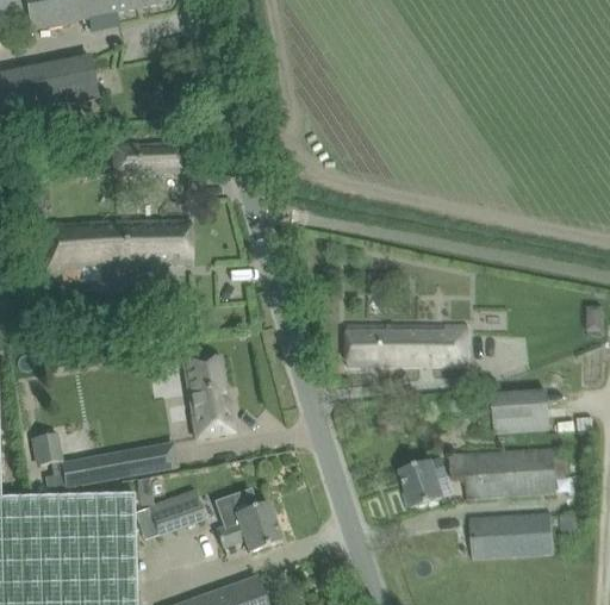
[(162,0),(0,0),(0,27),(27,23),(29,27),(162,0)]
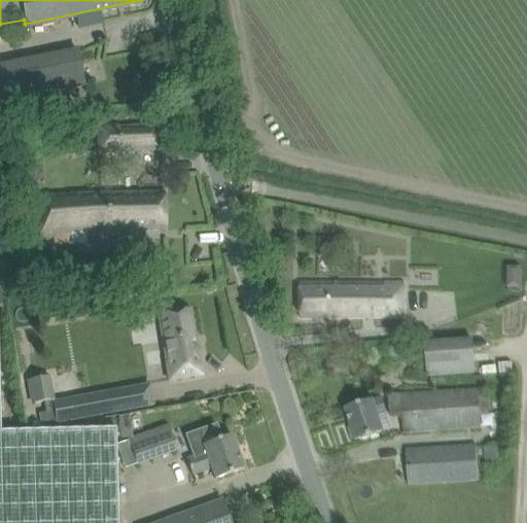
[(0,99),(83,82),(76,46),(0,61),(0,99)]
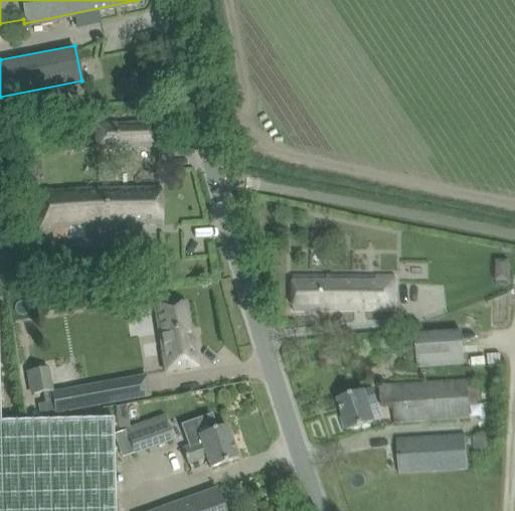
[(151,143),(149,119),(94,123),(95,146),(151,143)]
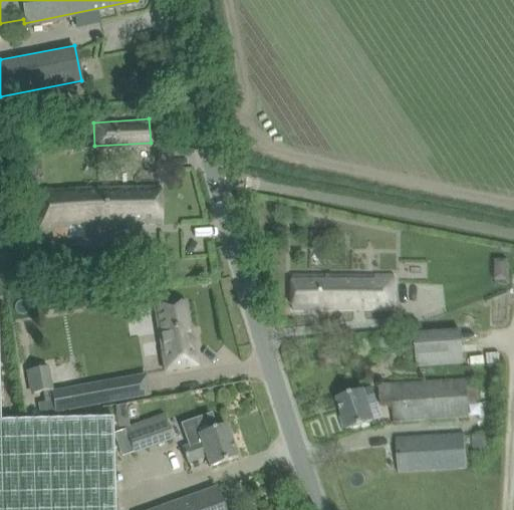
[(38,187),(39,234),(84,233),(84,223),(161,221),(160,184),(83,186),(38,187)]
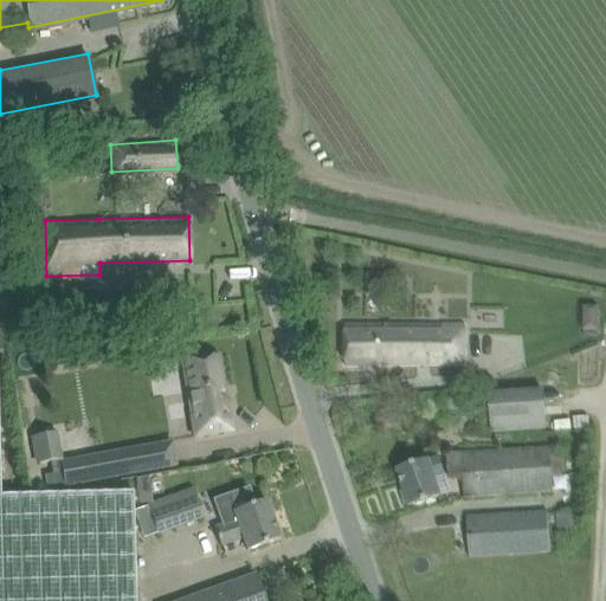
[(345,321),(345,362),(464,359),(464,320),(345,321)]
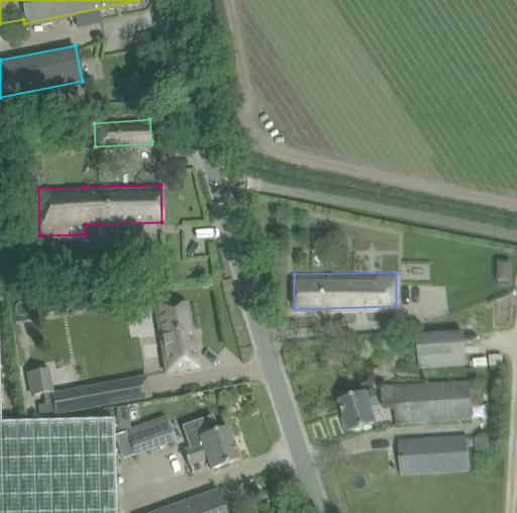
[(156,306),(166,370),(198,365),(187,300),(156,306)]
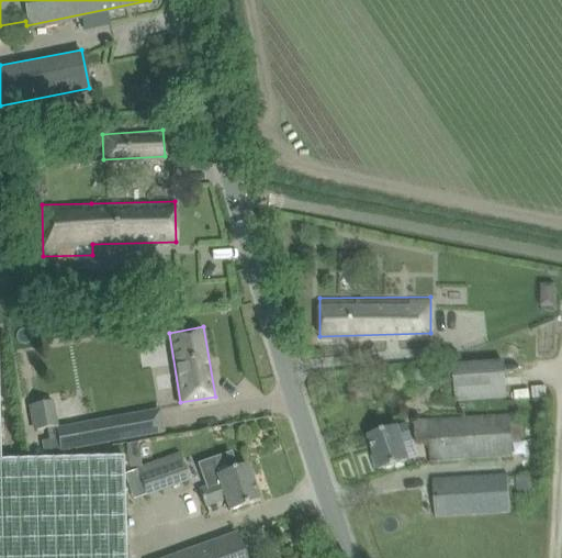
[(453,363),(456,398),(505,394),(503,359),(453,363)]
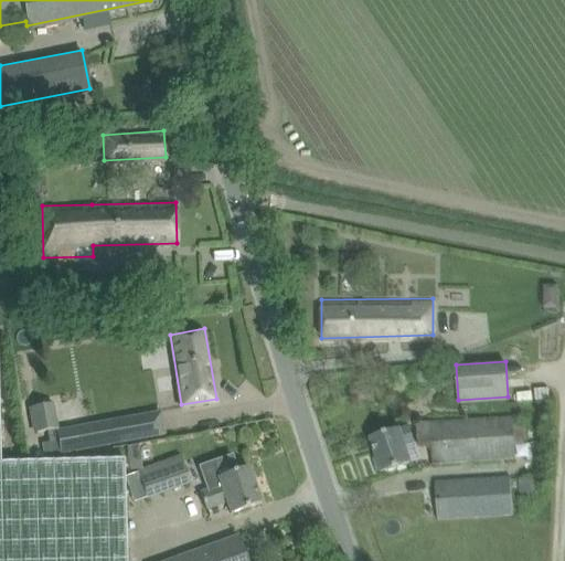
[(52,402),(30,406),(34,430),(45,427),(48,438),(57,437),(55,427),(56,427),(56,425),(52,402)]
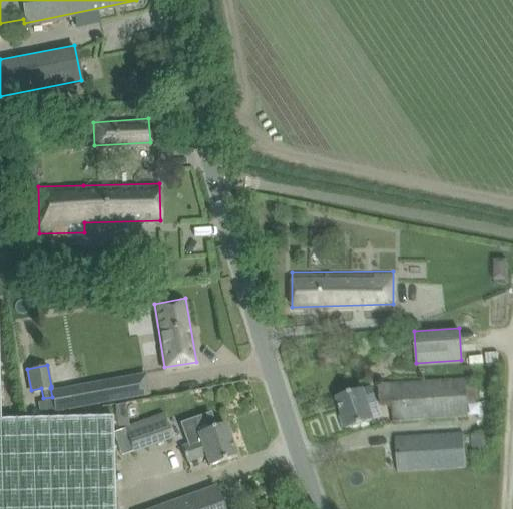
[(51,388),(50,388),(52,397),(54,408),(73,405),(89,402),(148,391),(145,371),(105,378),(86,382),(51,388)]
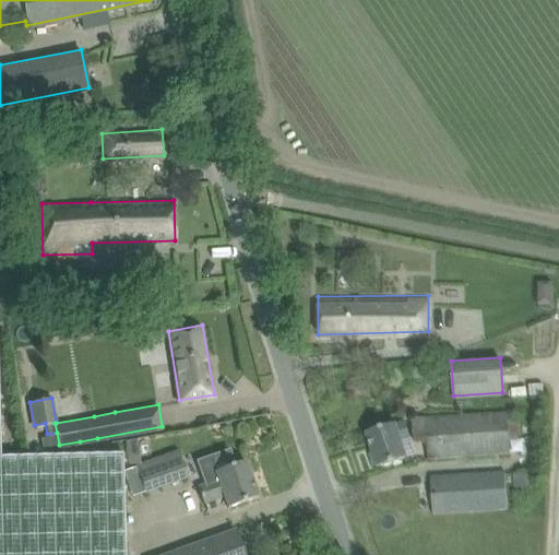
[(413,416),(414,439),(427,438),(428,456),(509,450),(507,410),(413,416)]
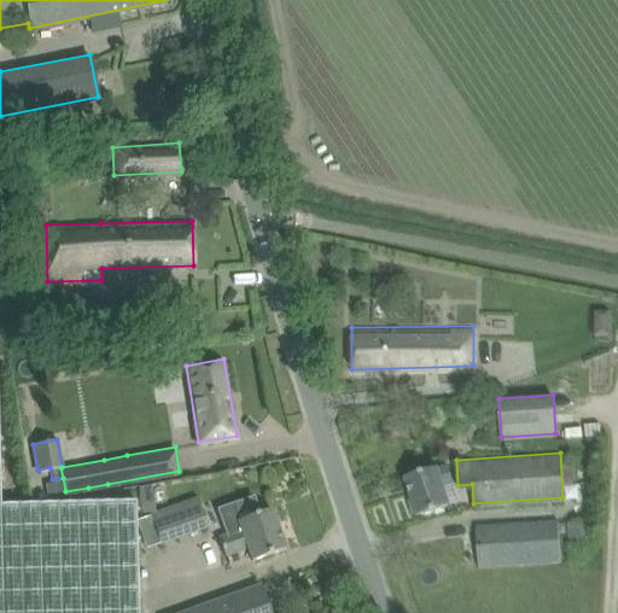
[(443,483),(453,480),(448,462),(437,466),(437,465),(404,474),(417,513),(449,503),(443,483)]
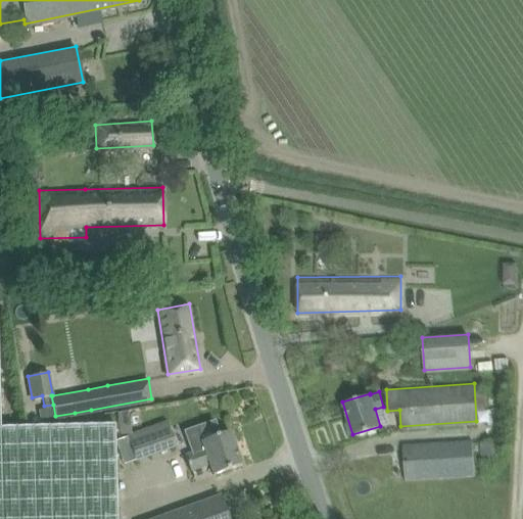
[(203,446),(185,453),(190,467),(208,460),(212,472),(222,469),(241,462),(229,428),(219,432),(214,419),(196,425),(201,438),(203,446)]
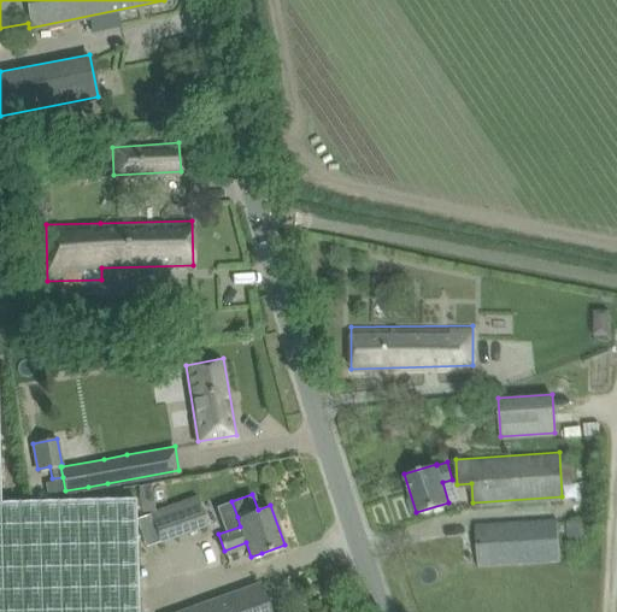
[(150,512),(159,540),(206,523),(197,495),(150,512)]
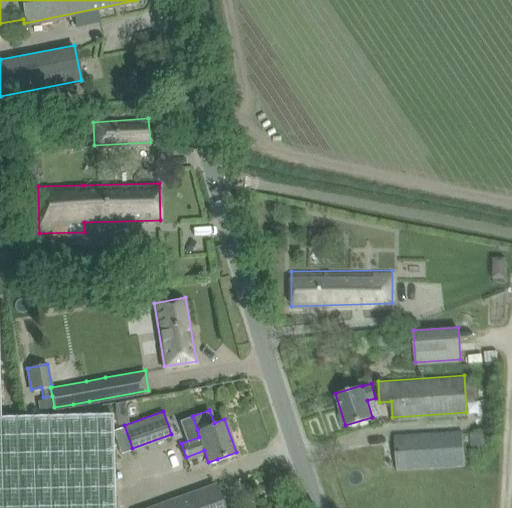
[(144,507),(113,507),(111,412),(0,414),(0,507),(225,507),(216,482),(144,507)]
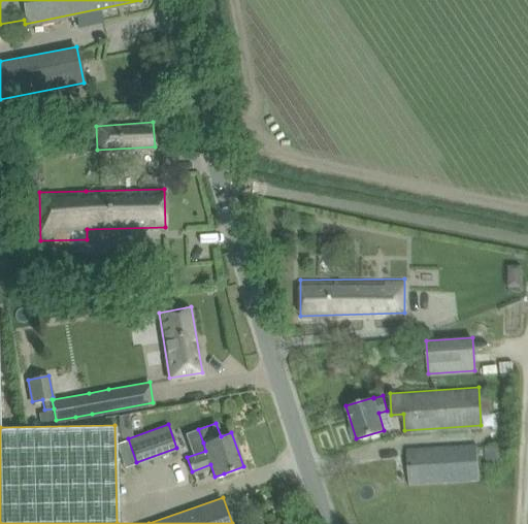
[(483,444),(484,467),(488,467),(489,477),(506,476),(505,465),(508,466),(507,441),(483,444)]
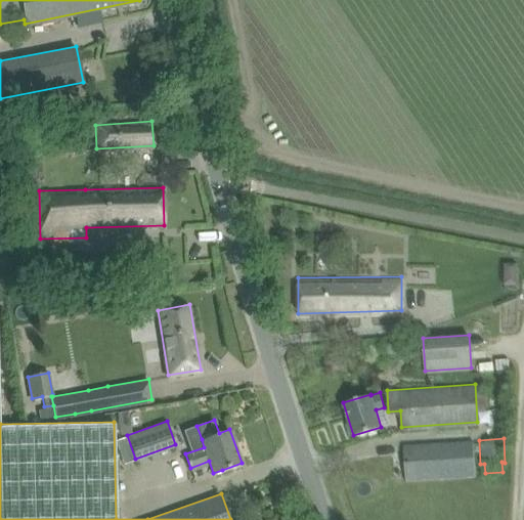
[(402,443),(405,479),(475,474),(473,439),(402,443)]
